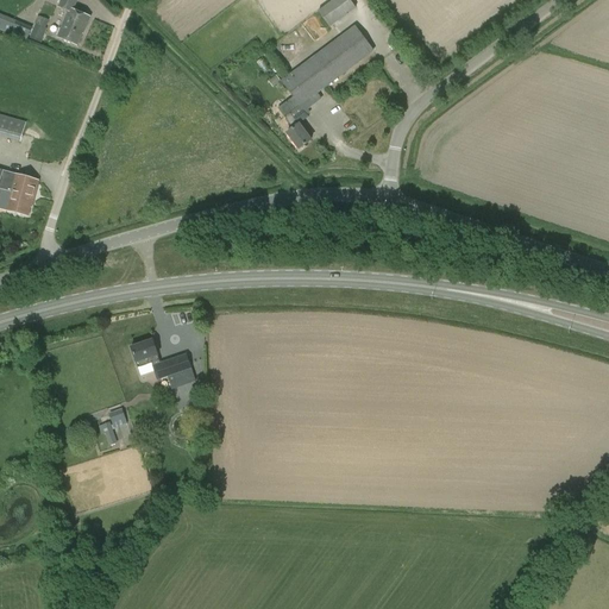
[(61,0),(57,7),(69,12),(57,38),(77,46),(85,29),(86,29),(89,19),(73,12),(77,0),(61,0)]
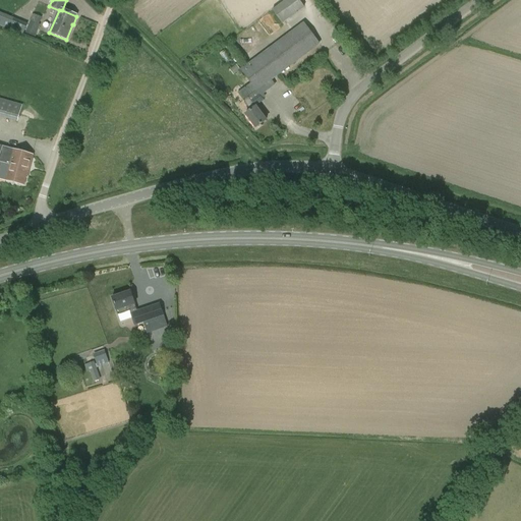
[(282,23),(304,7),(299,0),(287,0),(273,11),(282,23)]
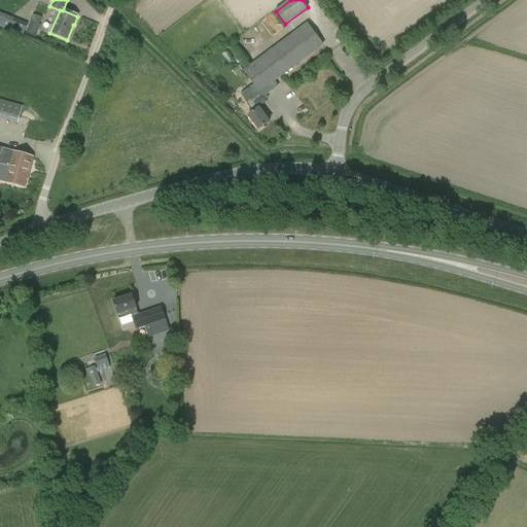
[(28,24),(14,19),(10,30),(23,35),(28,24)]
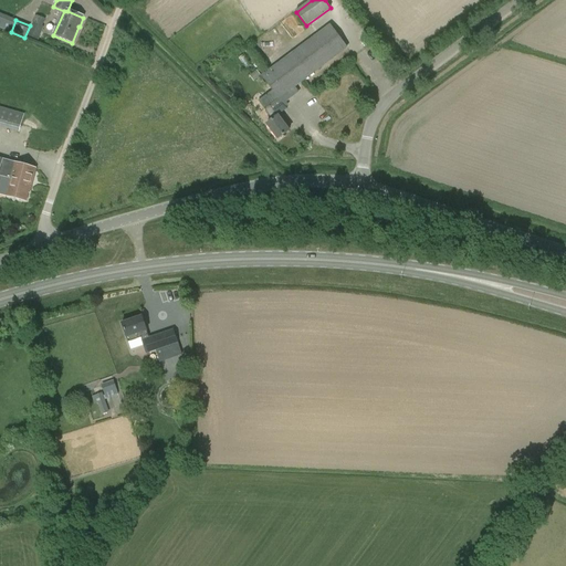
[(33,22),(28,35),(38,40),(43,27),(33,22)]
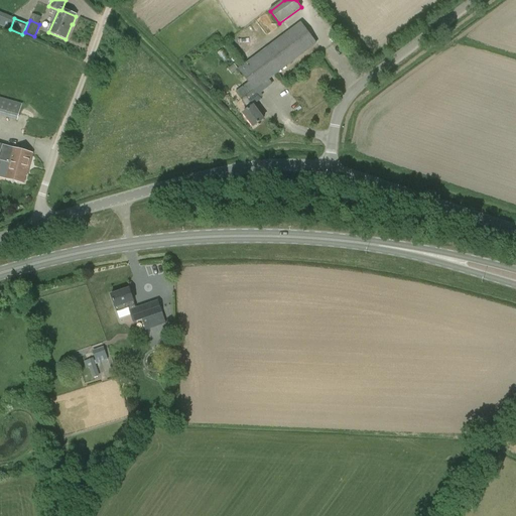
[(238,70),(248,83),(236,92),(248,110),(243,114),(253,127),(264,119),(254,106),(254,105),(262,100),(260,98),(263,96),(261,93),(273,85),(269,80),(316,44),(300,22),(238,70)]
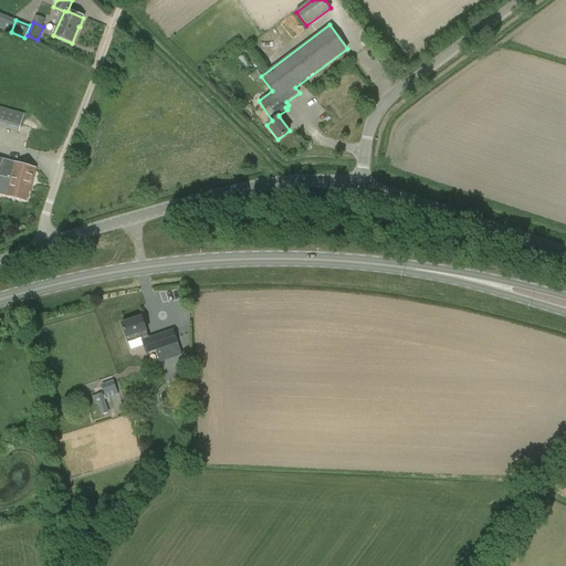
[(0,126),(20,133),(24,113),(0,106),(0,126)]
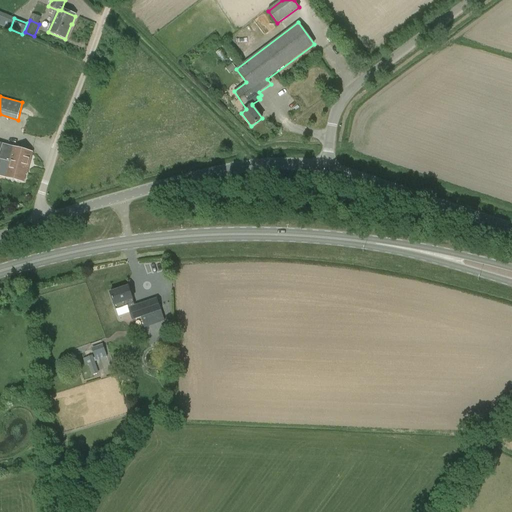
[(33,153),(14,148),(14,147),(3,144),(3,143),(0,141),(0,159),(10,162),(5,178),(24,183),(26,175),(27,175),(33,153)]
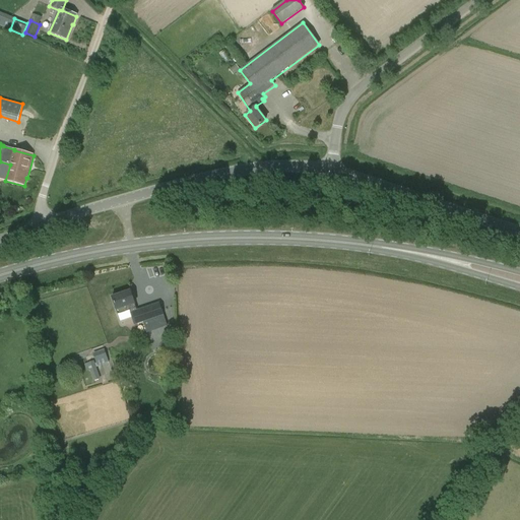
[(137,310),(134,304),(130,290),(111,298),(116,311),(120,322),(132,317),(134,325),(143,322),(146,333),(168,326),(159,303),(137,310)]
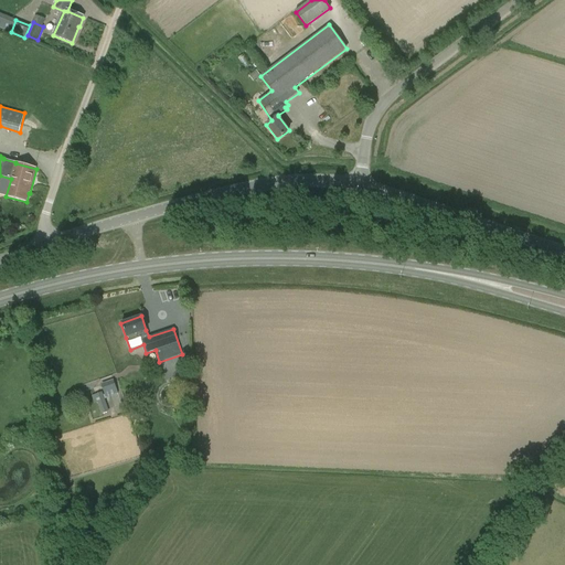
[(110,376),(102,380),(104,387),(114,383),(110,376)]
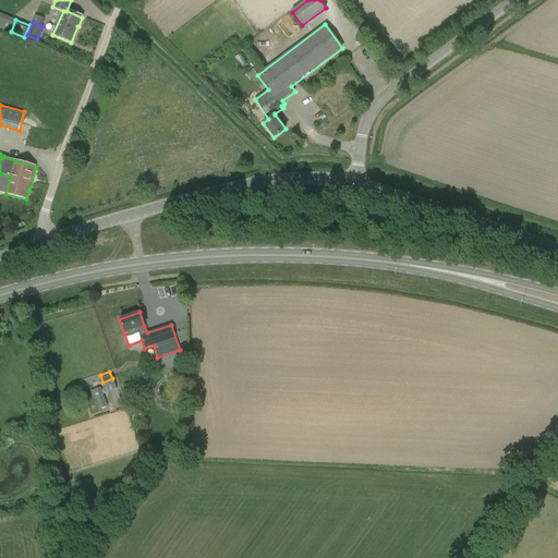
[(104,391),(118,388),(114,379),(101,384),(102,386),(91,390),(93,398),(97,397),(100,409),(108,405),(104,391)]
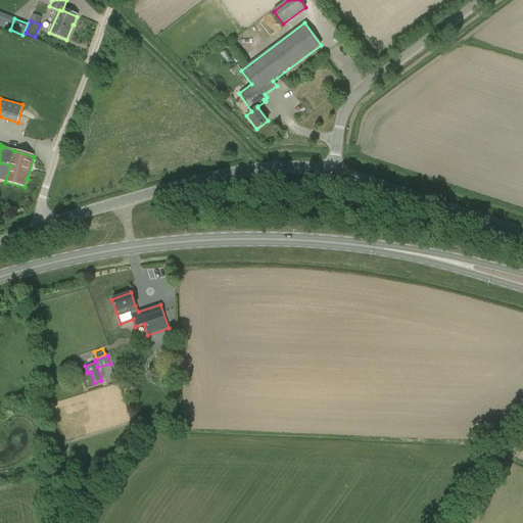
All buildings are outlined.
